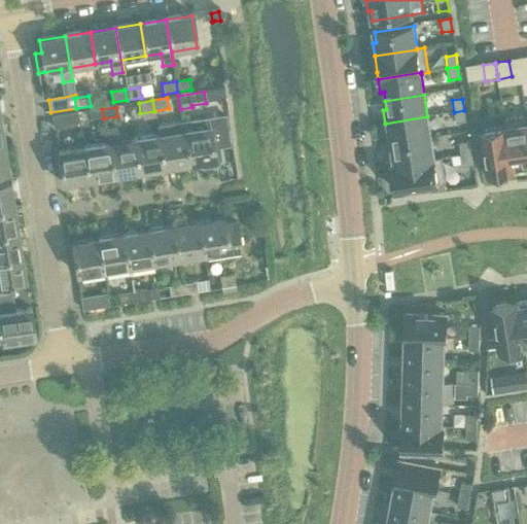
[(91,121),(103,118),(102,109),(89,111),(91,121)]
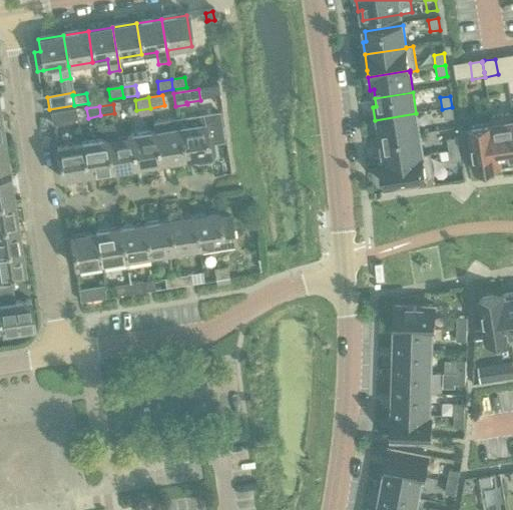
[(452,107),(442,109),(444,120),(454,119),(452,107)]
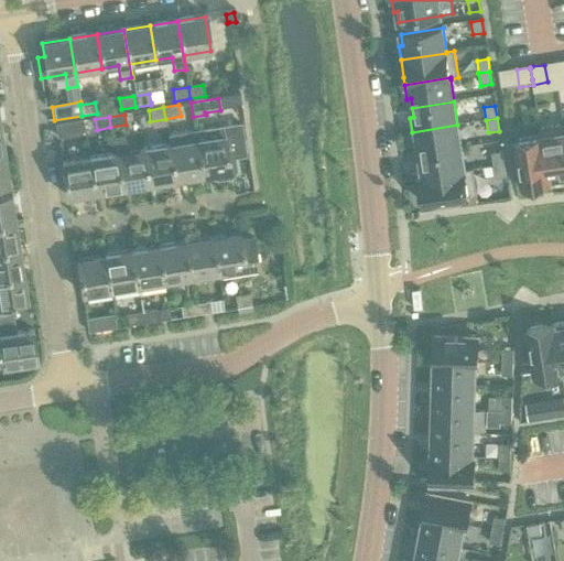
[(54,125),(56,139),(85,135),(83,120),(54,125)]
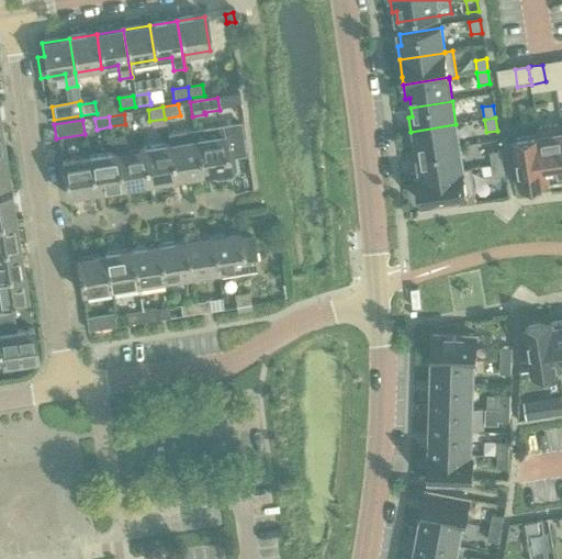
[(222,126),(194,131),(201,176),(212,174),(216,179),(232,177),(235,170),(233,155),(244,154),(239,123),(222,126)]
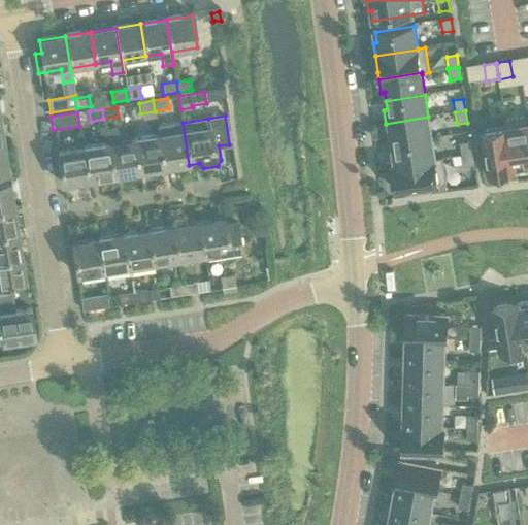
[(428,117),(386,124),(388,137),(392,136),(393,144),(432,138),(428,117)]
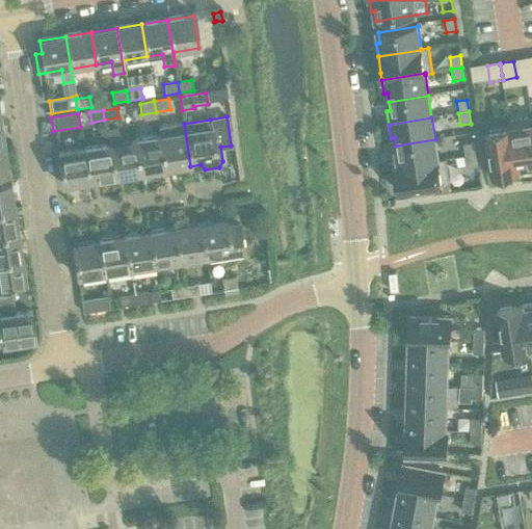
[(531,121),(531,118),(509,122),(517,173),(531,170),(530,166),(531,165),(531,121)]
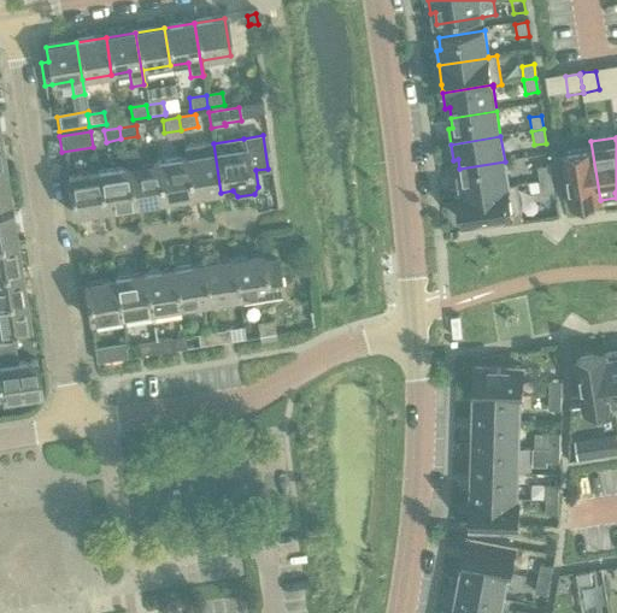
[(591,141),(563,146),(571,205),(600,200),(591,141)]
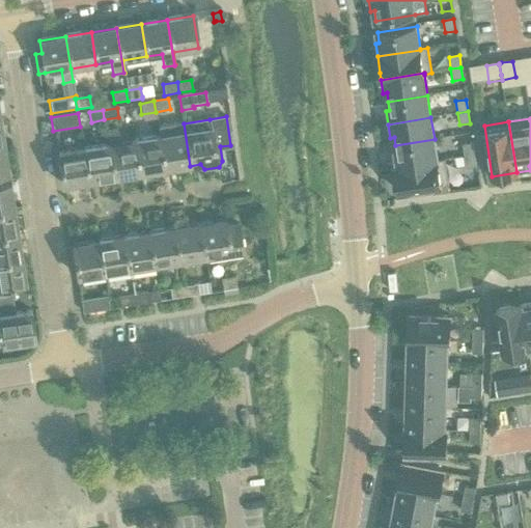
[(184,123),(159,128),(160,137),(165,170),(190,166),(184,123)]
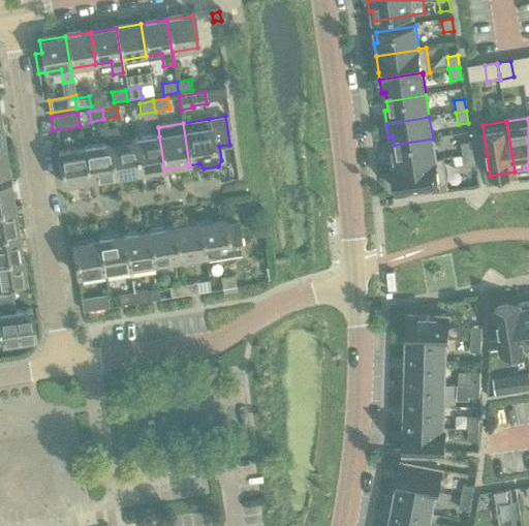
[(117,127),(105,130),(107,145),(113,178),(138,174),(133,141),(120,143),(117,127)]
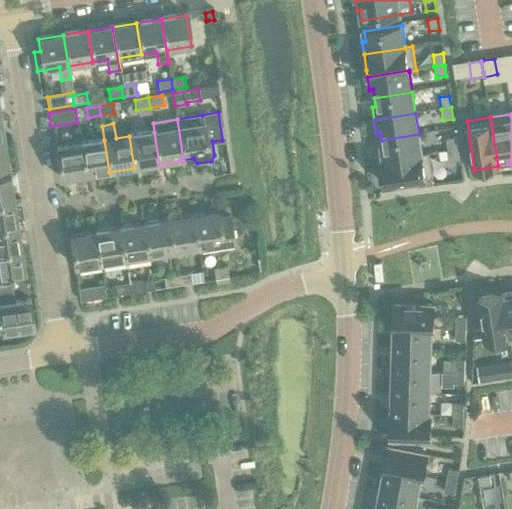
[(154,132),(129,136),(134,168),(159,164),(154,132)]
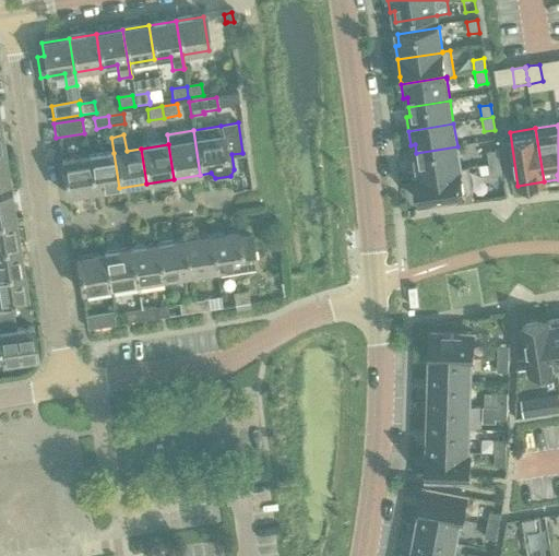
[(417,163),(414,163),(416,177),(461,170),(461,168),(458,146),(416,153),(417,163)]
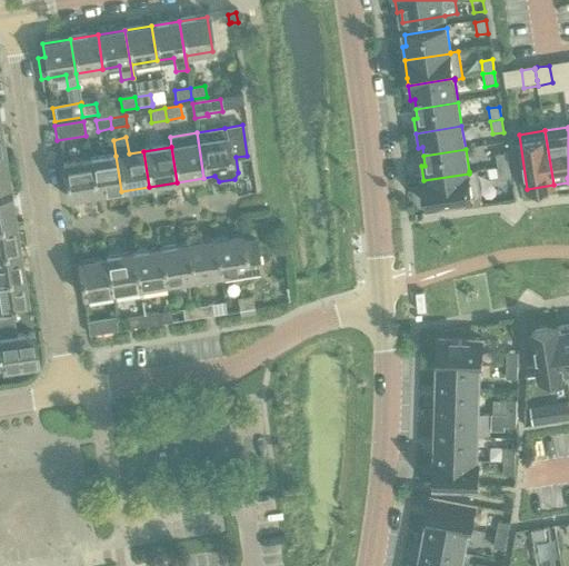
[(498,169),(509,167),(507,155),(496,156),(498,169)]
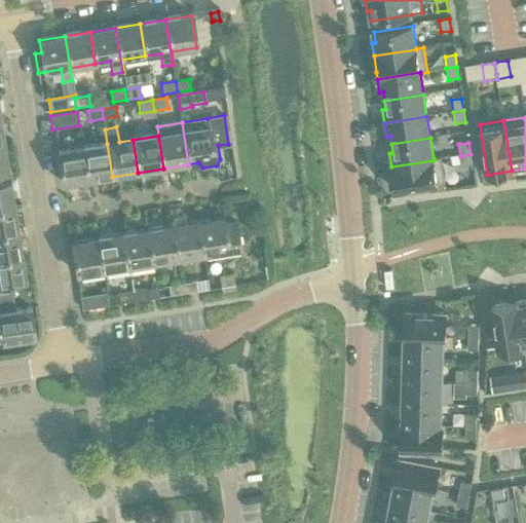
[(107,144),(83,148),(88,180),(112,177),(107,144)]
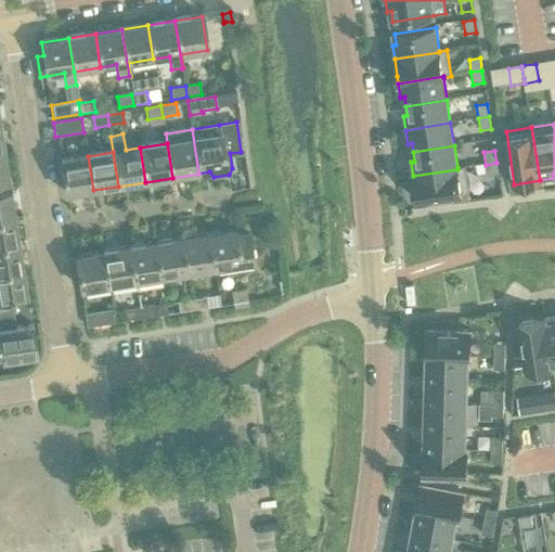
[(0,182),(10,181),(5,155),(0,155),(0,182)]
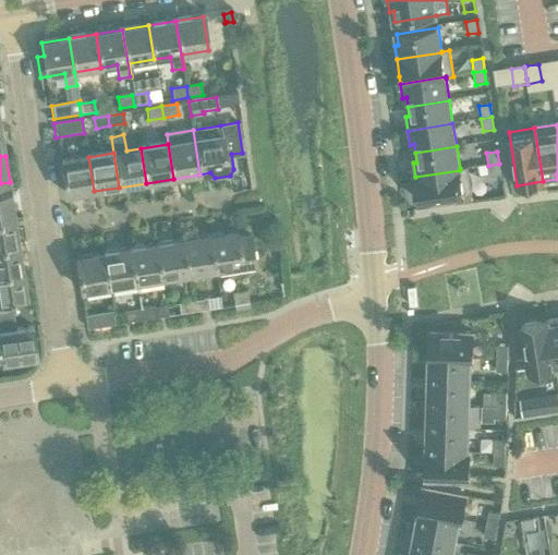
[(88,157),(60,161),(65,195),(94,191),(88,157)]
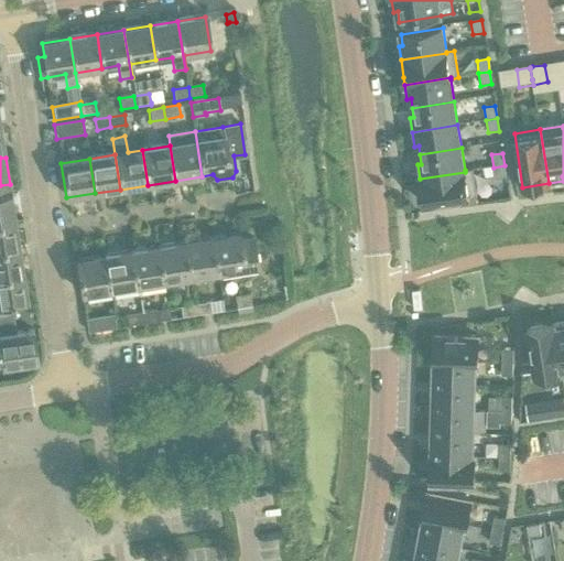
[(505,165),(494,168),(496,180),(507,179),(505,165)]
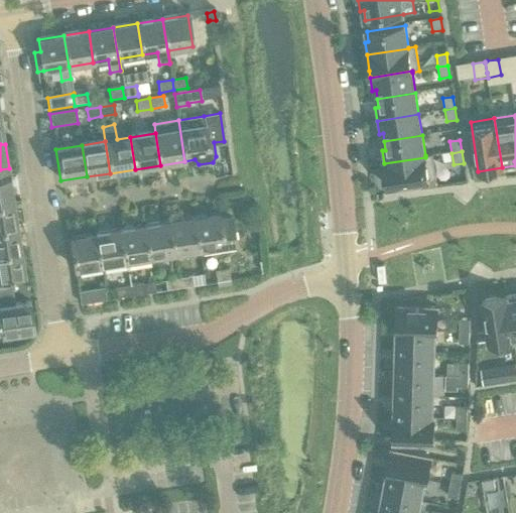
[(425,157),(384,163),(387,187),(399,185),(400,189),(412,187),(411,183),(429,180),(436,179),(432,154),(425,155),(425,157)]
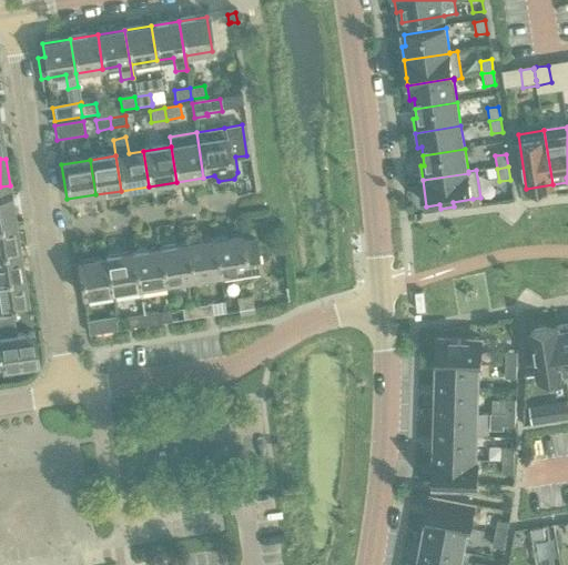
[(0,225),(16,223),(11,197),(0,198),(0,225)]
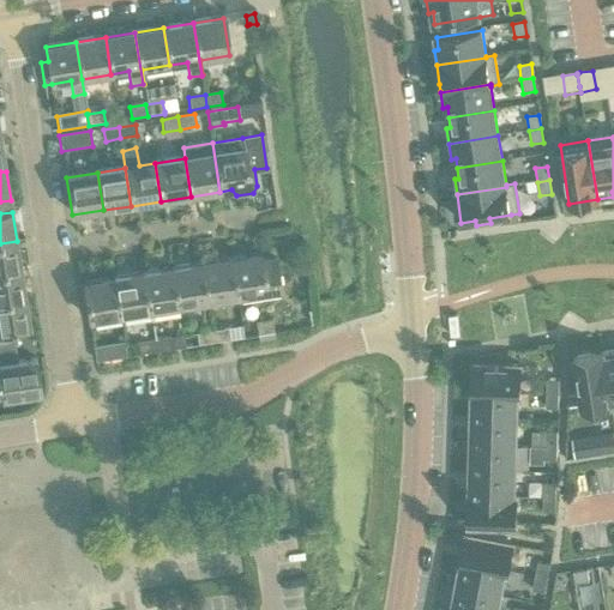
[(0,273),(20,271),(17,241),(0,243),(0,273)]
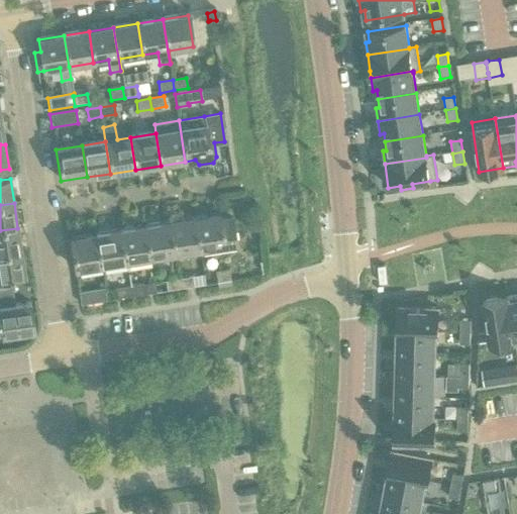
[(220,215),(194,219),(200,250),(235,244),(231,216),(221,218),(220,215)]
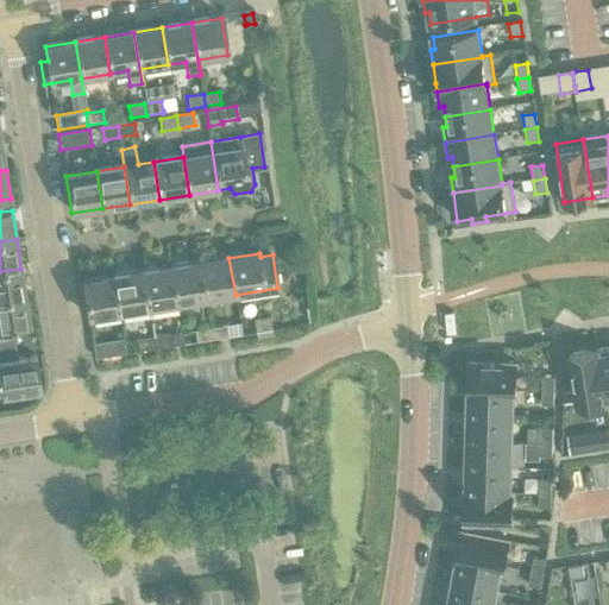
[(228,258),(200,263),(206,300),(236,295),(228,258)]
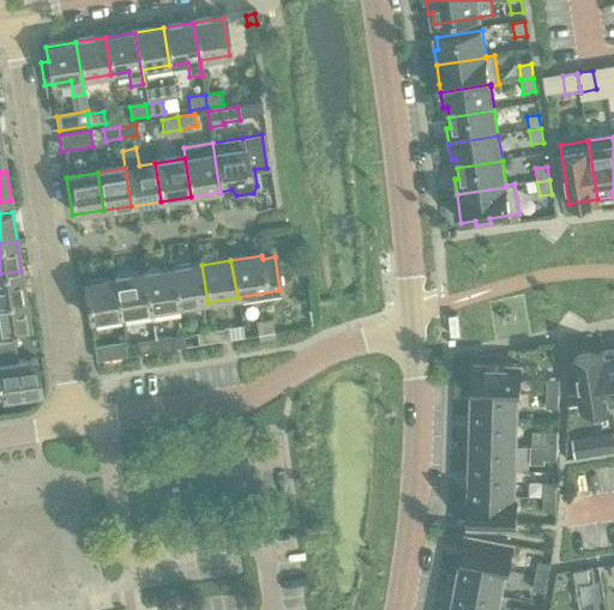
[(202,265),(172,270),(178,307),(208,302),(202,265)]
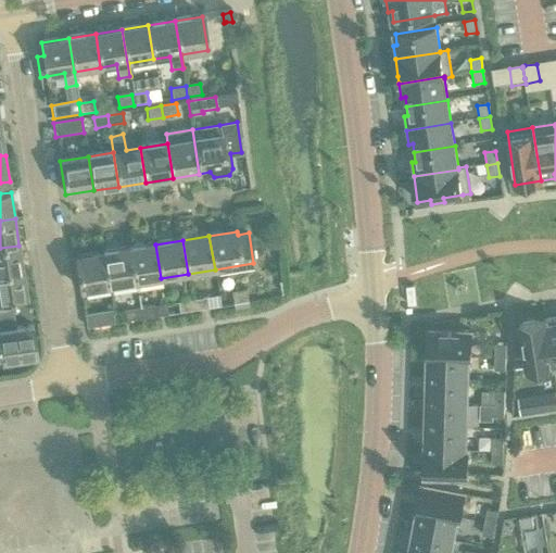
[(155,244),(129,248),(135,283),(161,278),(155,244)]
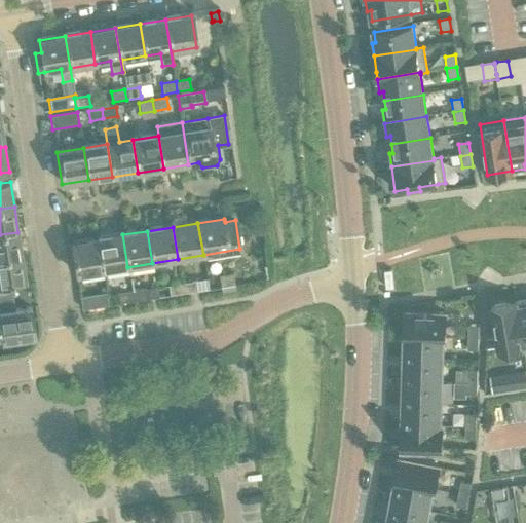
[(0,259),(22,256),(17,232),(0,234),(0,259)]
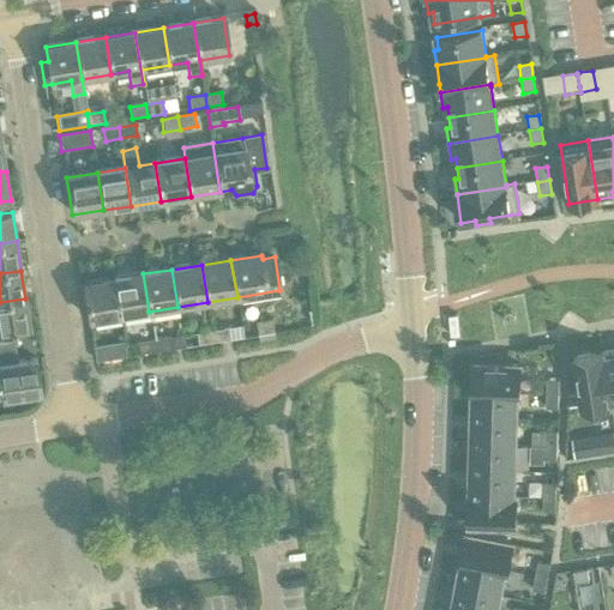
[(143,273),(114,278),(120,316),(149,312),(143,273)]
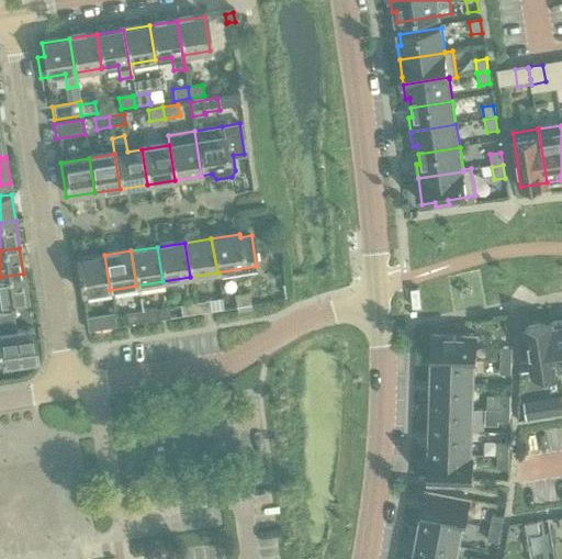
[(104,255),(76,259),(81,294),(110,290),(104,255)]
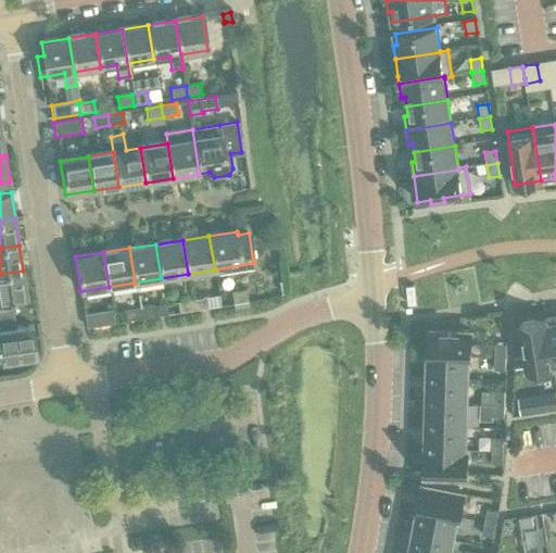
[(15,308),(14,300),(27,298),(23,271),(0,274),(0,310),(12,309),(15,308)]
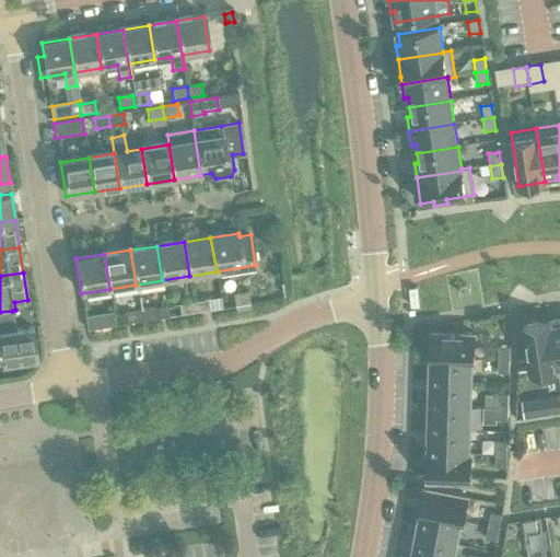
[(248,294),(233,297),(234,308),(249,304),(248,294)]
